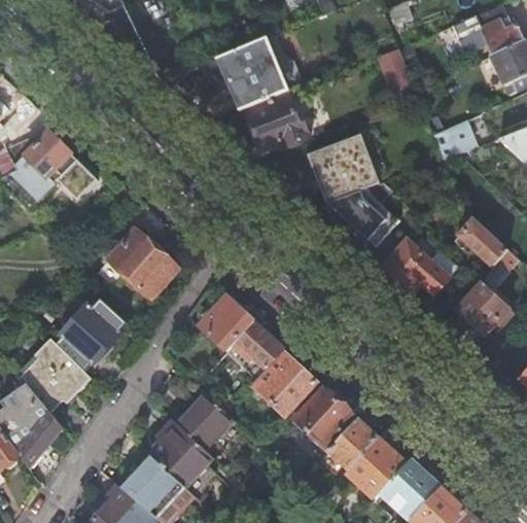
[(412,2),(392,3),(393,22),(413,21),(412,2)]
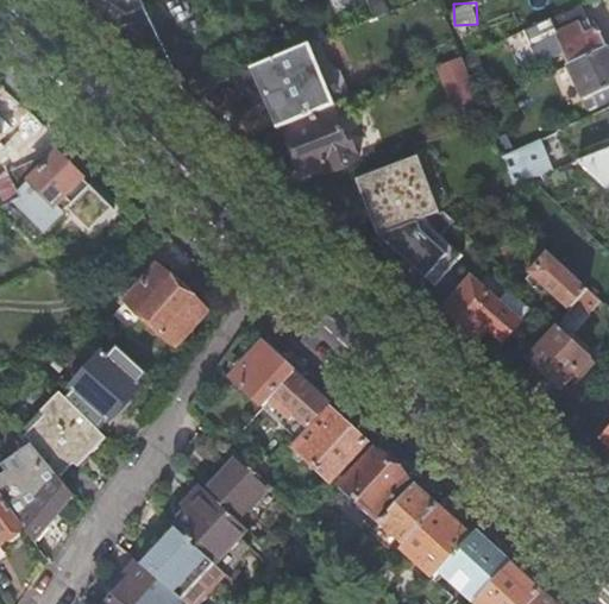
[(579,2),(526,26),(541,61),(565,51),(590,107),(608,98),(608,50),(607,45),(598,26),(592,29),(585,32),(581,23),(588,19),(579,2)]
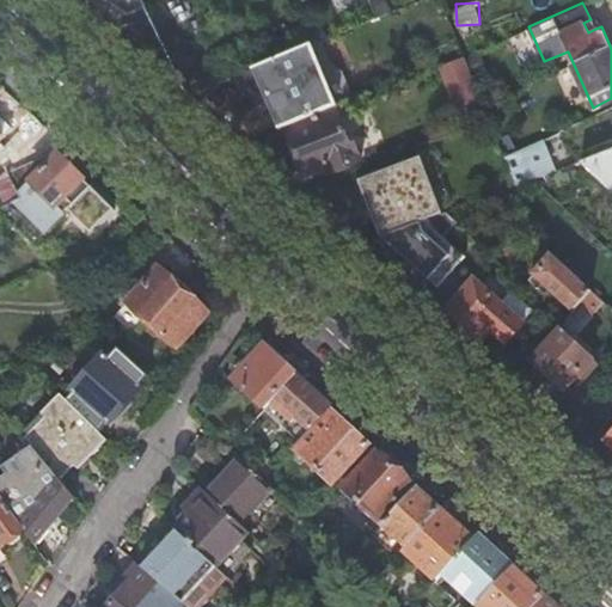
[(438,43),(451,40),(444,18),(429,22),(438,43)]
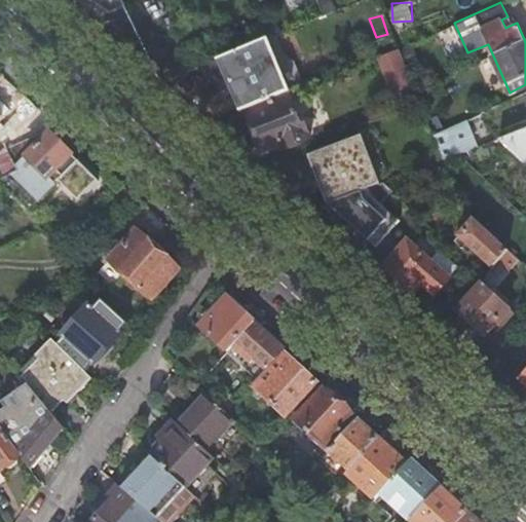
[(512,25),(508,16),(501,20),(505,28),(512,25)]
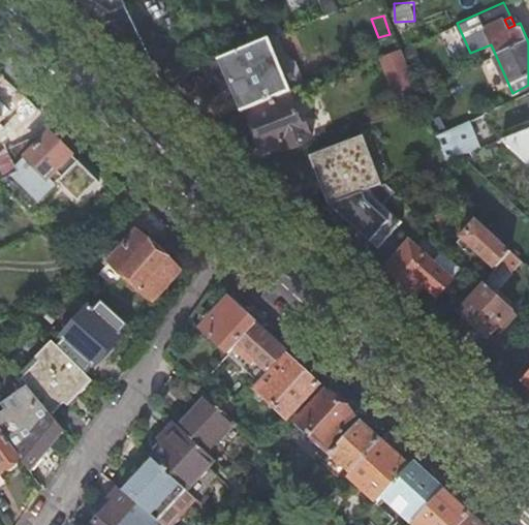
[(243,110),(289,92),(268,38),(223,56),(222,57),(243,110)]
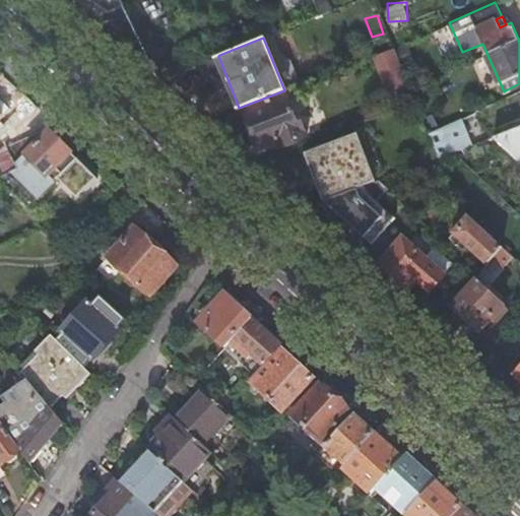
[(396,48),(380,52),(386,74),(402,70),(396,48)]
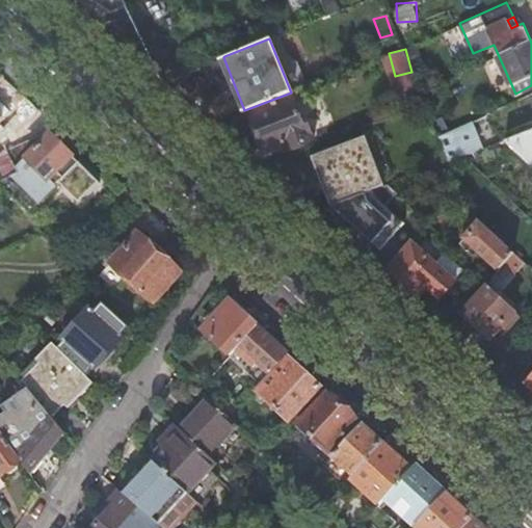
[(149,67),(161,77),(154,60),(149,67)]
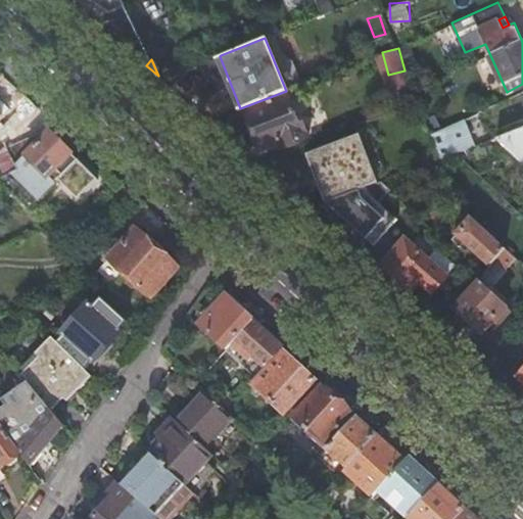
[(300,123),(293,104),(289,94),(248,110),(254,129),(263,148),(282,141),(284,146),(308,136),(303,122),(300,123)]
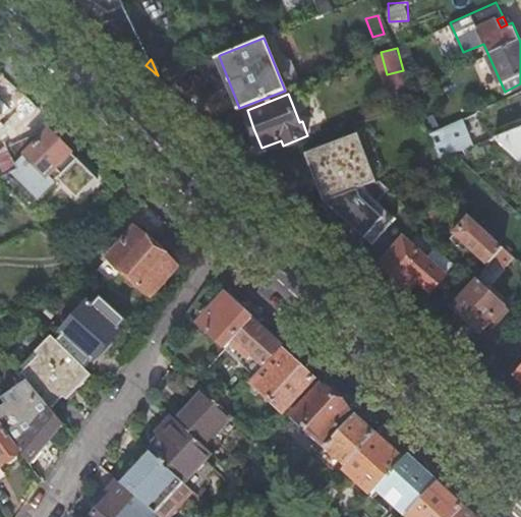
[(295,103),(292,104),(299,122),(302,121),(295,103)]
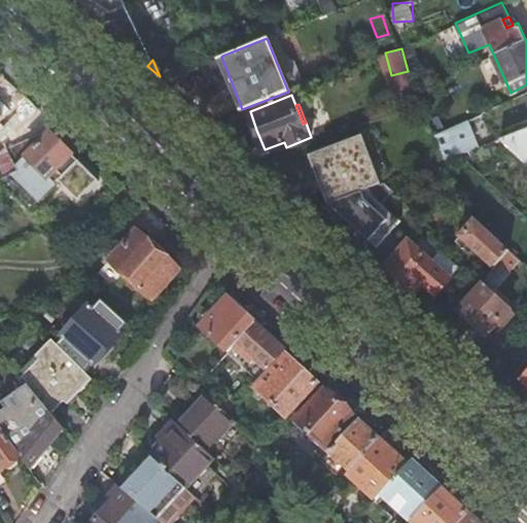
[(256,130),(250,111),(244,113),(251,132),(256,130)]
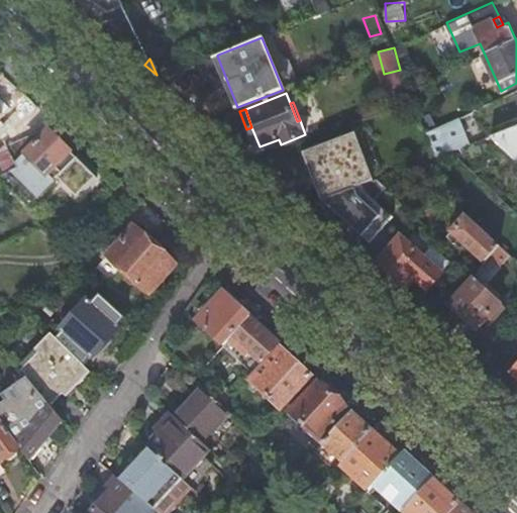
[(457,147),(447,122),(426,132),(435,154),(437,155),(457,147)]
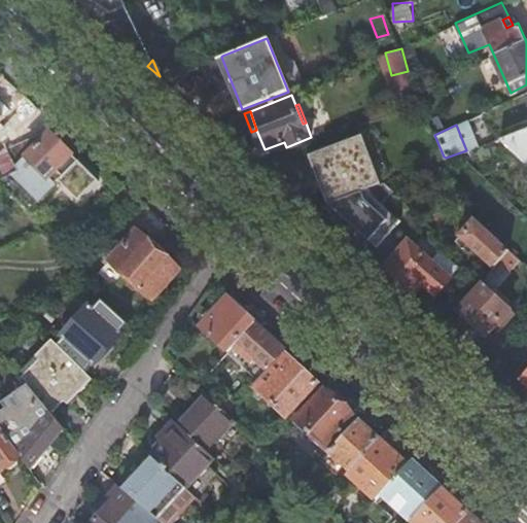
[(27,190),(33,203),(54,182),(48,178),(62,164),(70,153),(64,146),(47,128),(6,145),(16,168),(27,190)]
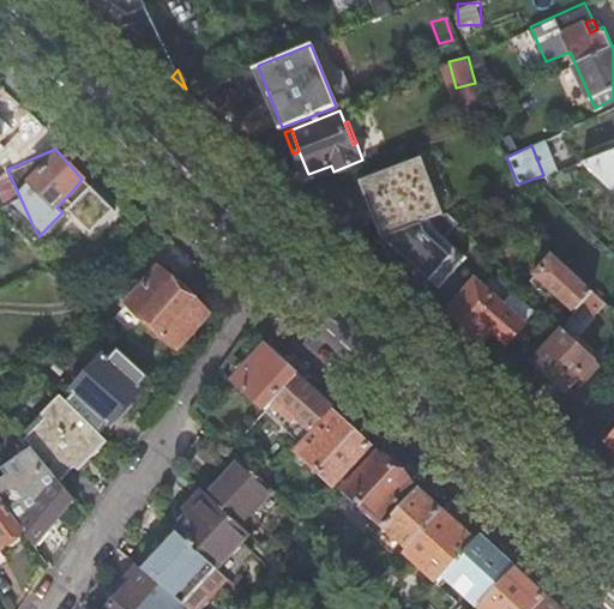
[(613,150),(585,162),(613,190),(613,150)]
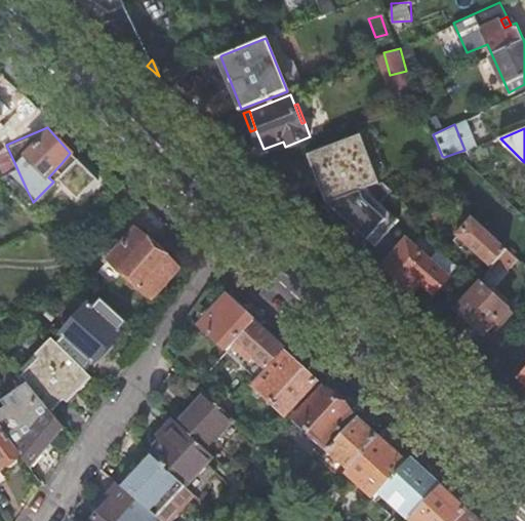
[(332,200),(347,195),(375,182),(373,176),(387,171),(371,130),(315,152),(332,200)]
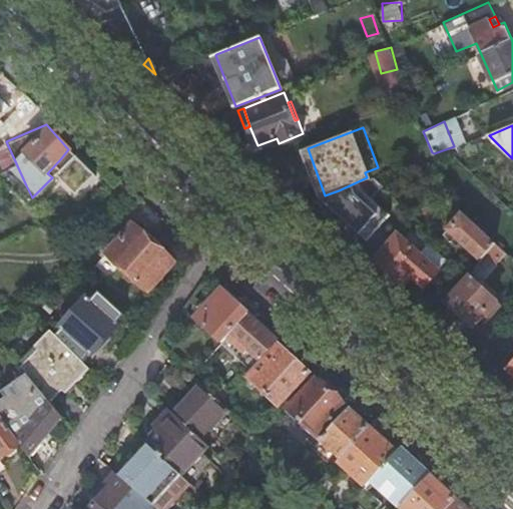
[(0,169),(16,163),(6,141),(0,128),(0,169)]
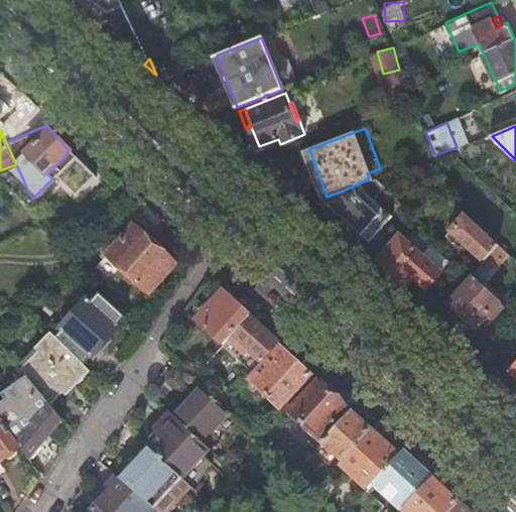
[(327,197),(309,149),(304,151),(321,198),(327,197)]
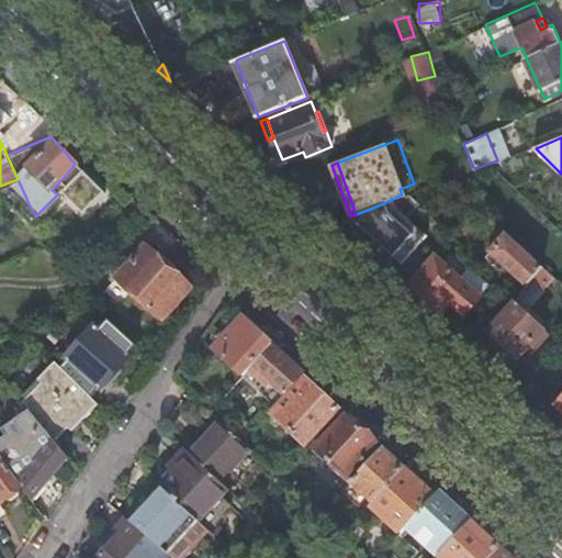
[(52,190),(57,194),(71,180),(66,175),(52,190)]
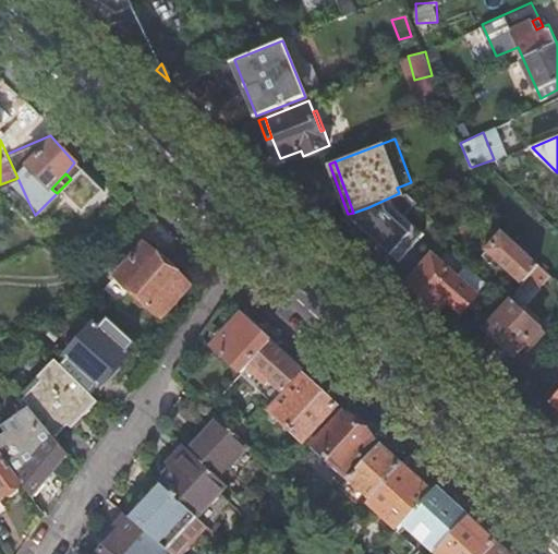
[(0,191),(28,223),(35,215),(28,202),(17,178),(0,184),(0,191)]
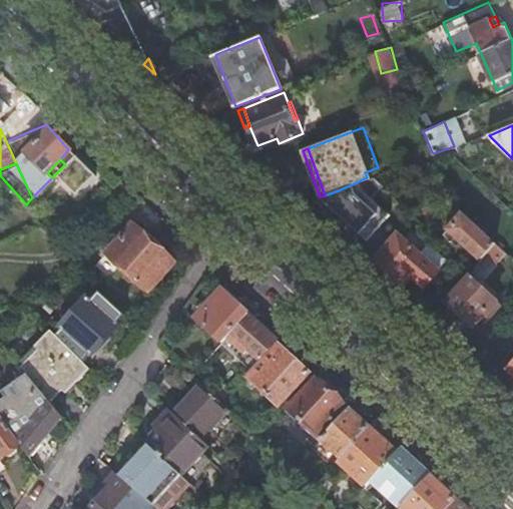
[(320,198),(367,239),(391,213),(373,197),(384,184),(375,176),(339,191),(339,190),(325,195),(320,196),(320,198)]
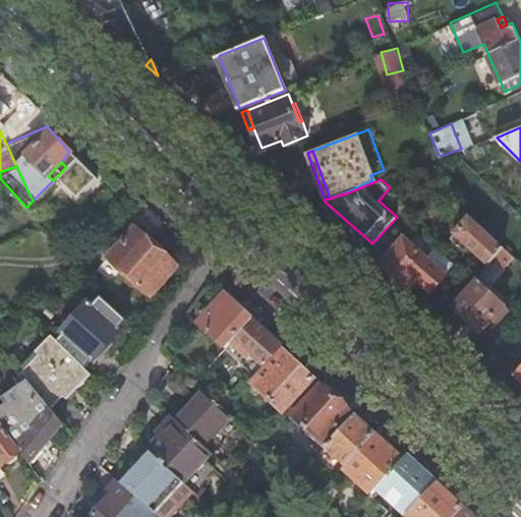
[(489,262),(500,251),(504,247),(471,216),(452,237),(465,249),(470,244),(489,262)]
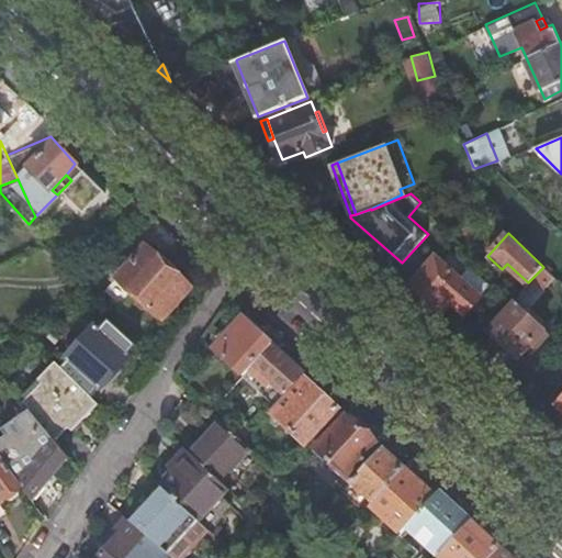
[(163,316),(189,287),(182,280),(145,246),(116,275),(163,316)]
